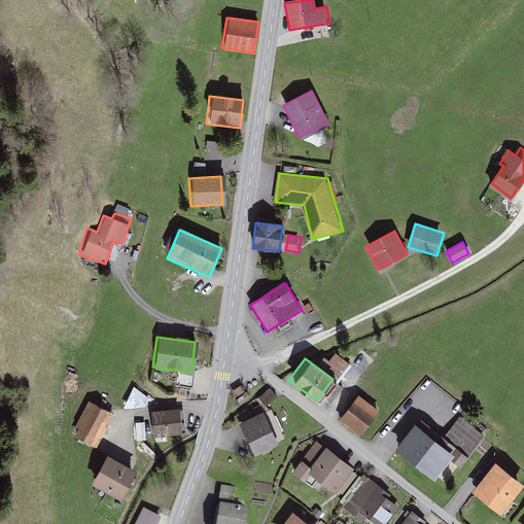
[(275,384),(262,394),(268,403),(281,392),(275,384)]
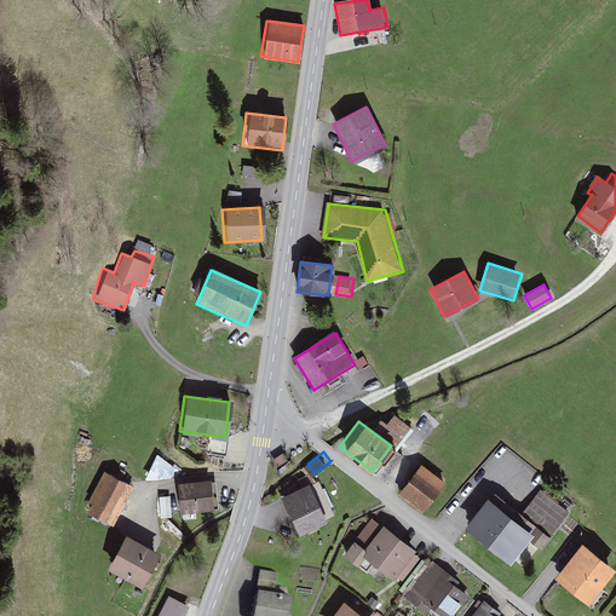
[(159,453),(154,471),(176,477),(180,459),(159,453)]
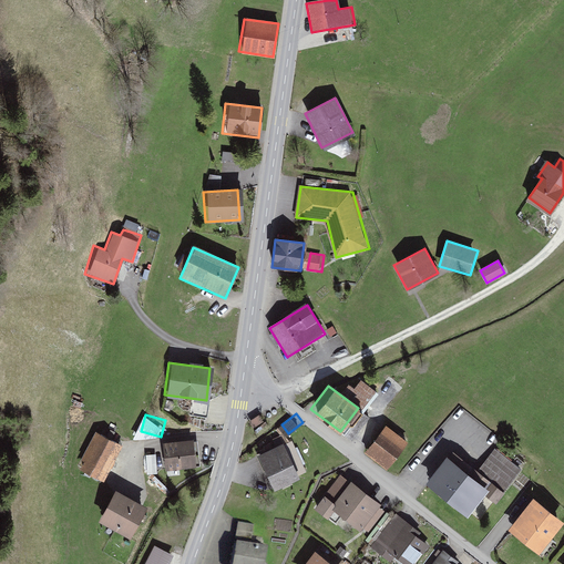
[(386,423),(366,449),(389,468),(409,442),(386,423)]
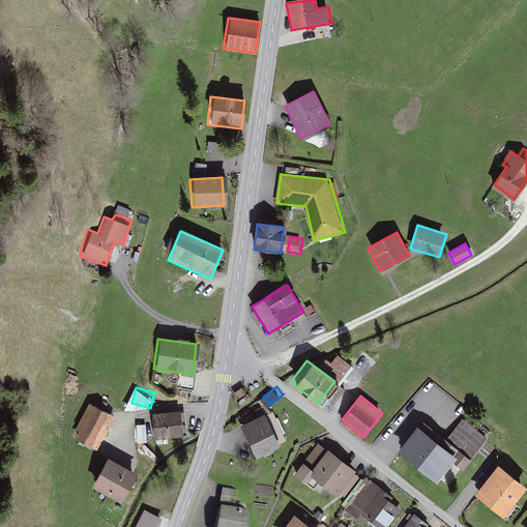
[(90,404),(74,437),(99,449),(115,415),(90,404)]
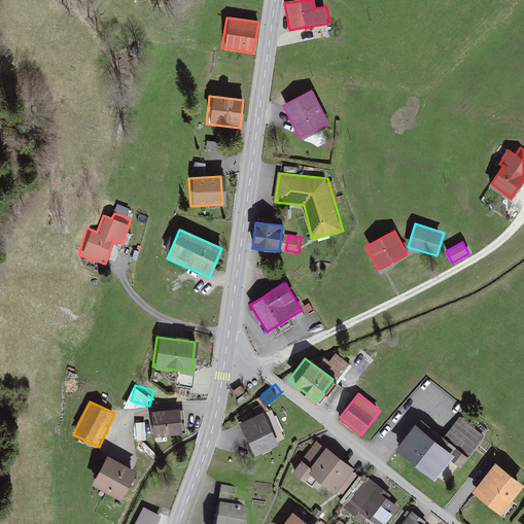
[(178,408),(148,411),(150,434),(180,432),(178,408)]
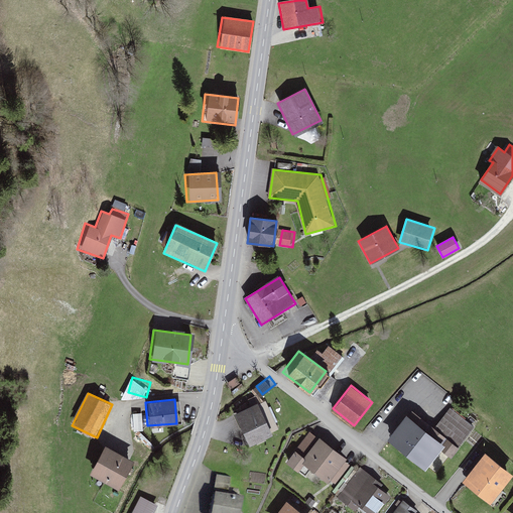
[(258,404),(232,414),(244,444),(269,434),(258,404)]
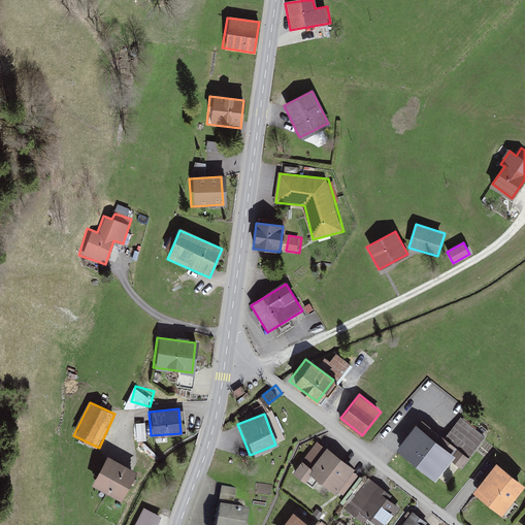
[(417,417),(393,448),(434,480),(451,458),(464,468),(488,436),(463,417),(446,439),(417,417)]
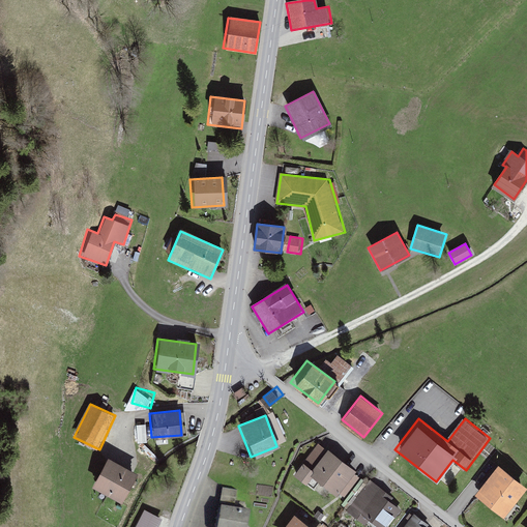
[(150,438),(150,420),(141,421),(141,439),(150,438)]
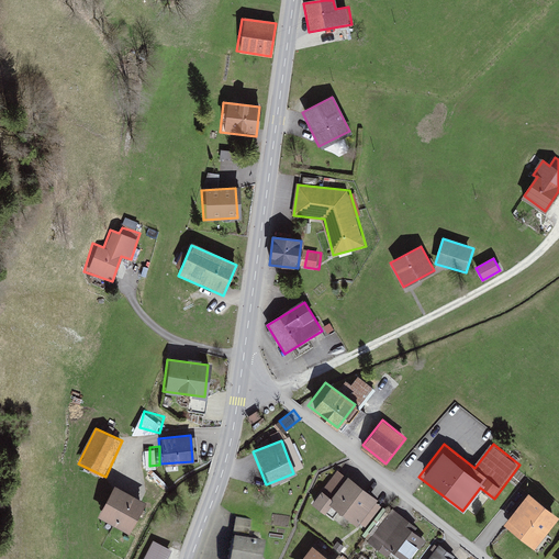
[(338,469),(312,504),(324,513),(331,505),(360,526),(380,500),(338,469)]
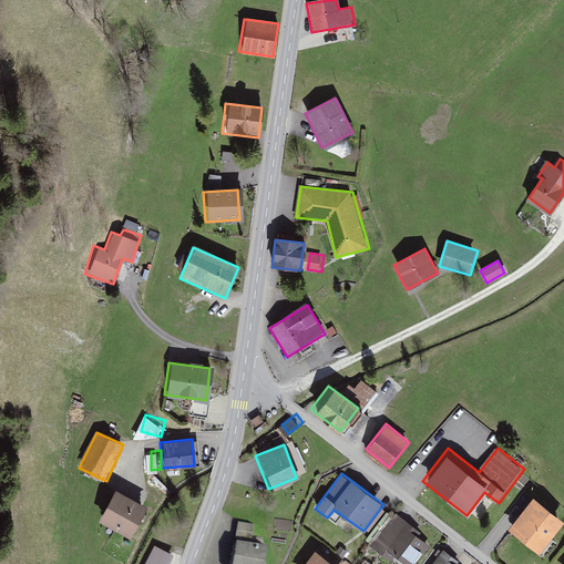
[(144,508),(112,490),(96,519),(129,536),(144,508)]
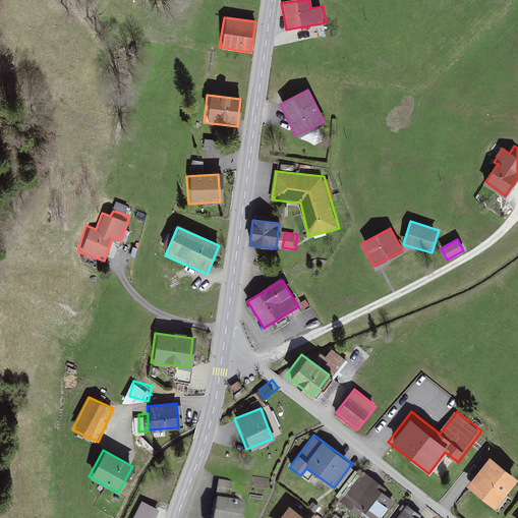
[(517,472),(493,452),(470,481),(499,504),(517,478),(517,472)]
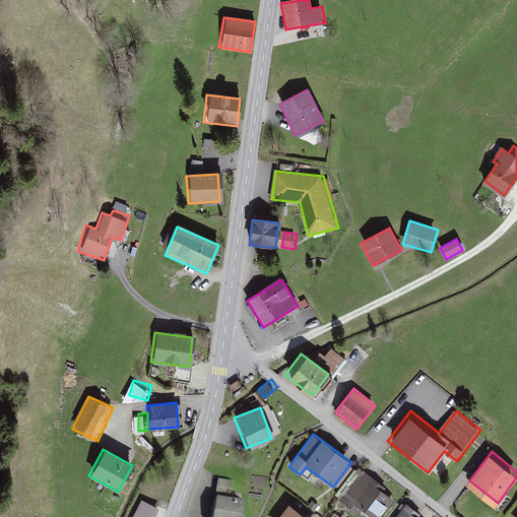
[(367,470),(344,502),(362,513),(365,509),(376,516),(380,516),(394,498),(383,491),(387,486),(367,470)]
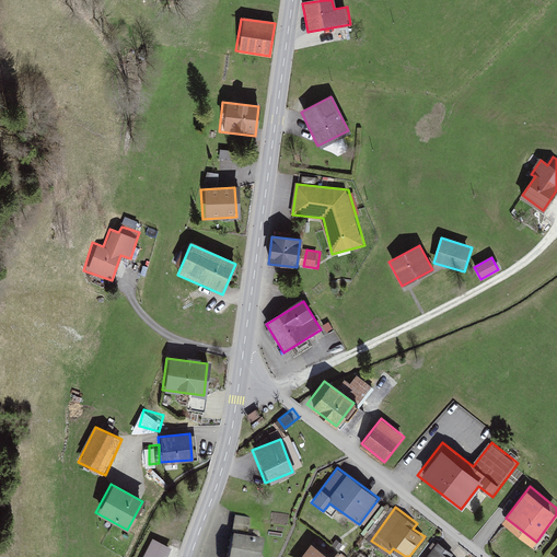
[(253,513),(235,511),(228,556),(259,556),(264,534),(250,533),(253,513)]
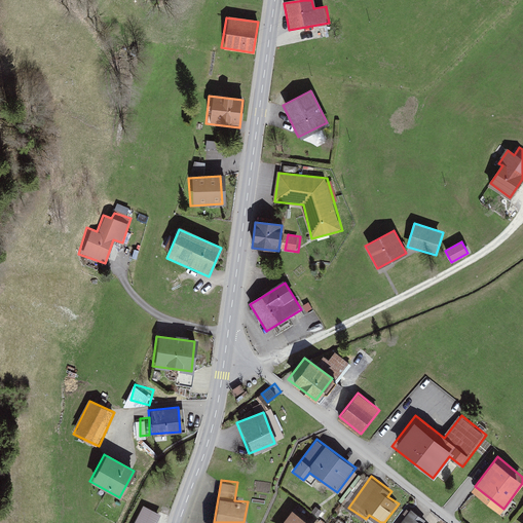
[(145,506),(135,522),(155,522),(160,515),(145,506)]
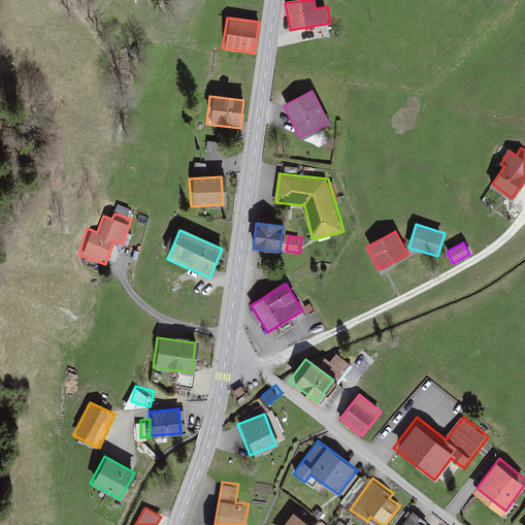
[(320,524),(296,507),(283,524),(320,524)]
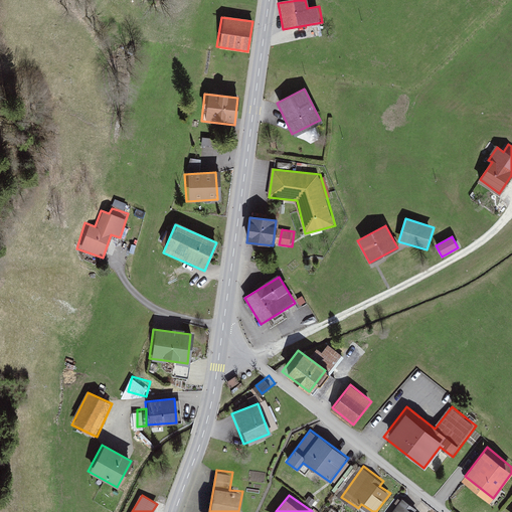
[(418,505),(404,495),(391,511),(418,511),(415,510),(418,505)]
